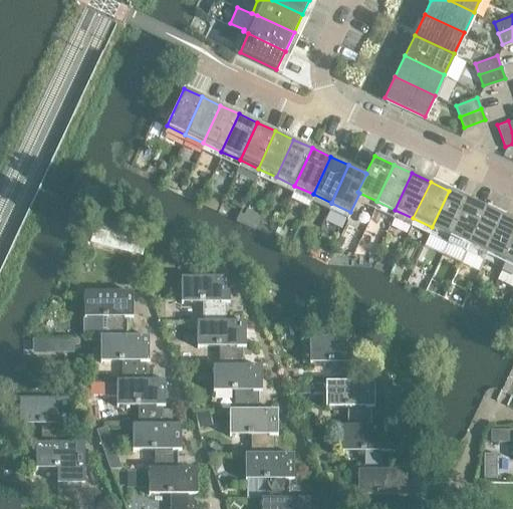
[(450,236),(467,199),(449,191),(432,227),(450,236)]
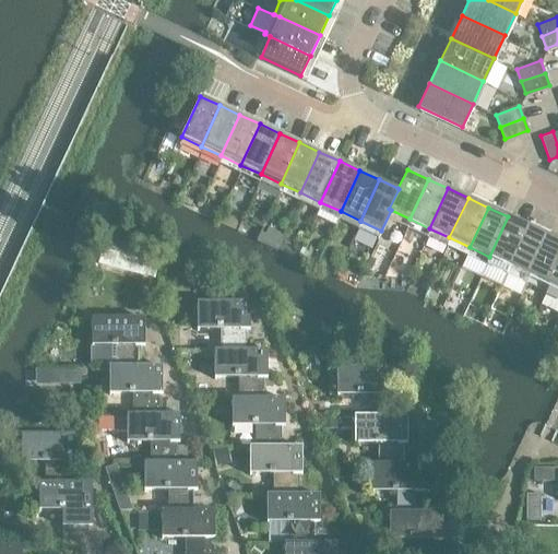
[(509,266),(529,226),(508,216),(489,257),(487,261),(507,271),(509,266)]
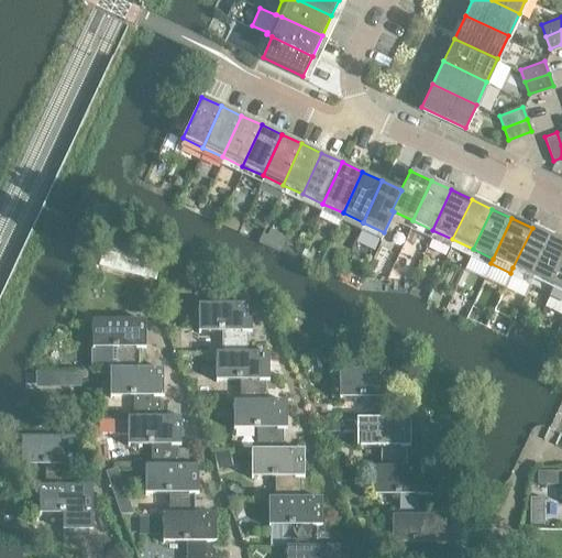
[(552,238),(532,228),(513,267),(533,277),(552,238)]
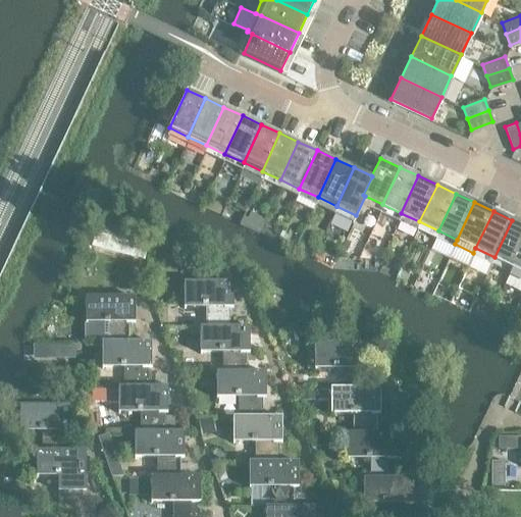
[(99,214),(91,244),(145,257),(152,227),(99,214)]
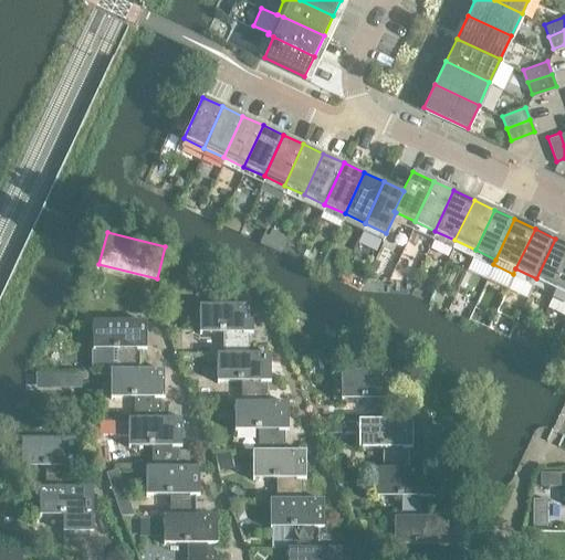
[(564,270),(564,242),(555,239),(536,278),(556,288),(564,270)]
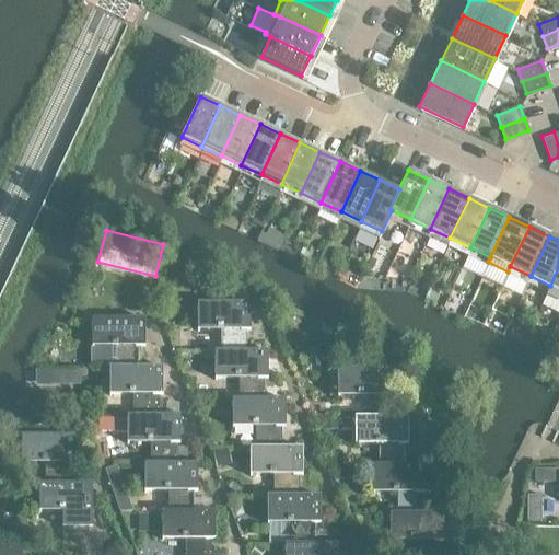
[(221,327),(221,349),(221,350),(247,351),(247,349),(247,301),(197,301),(197,326),(217,326),(217,327),(221,327)]
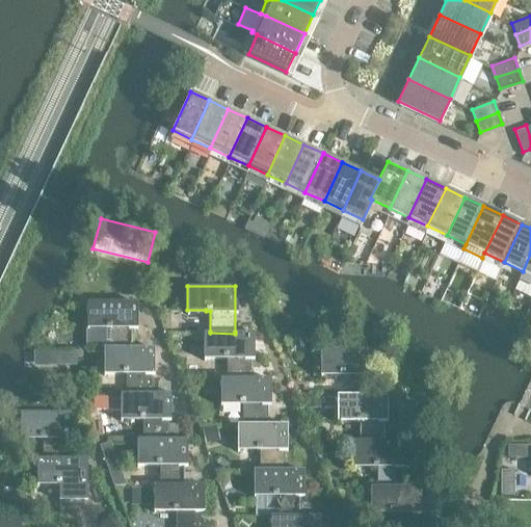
[(87,346),(103,346),(110,346),(110,347),(135,347),(135,346),(135,300),(87,300),(87,346)]
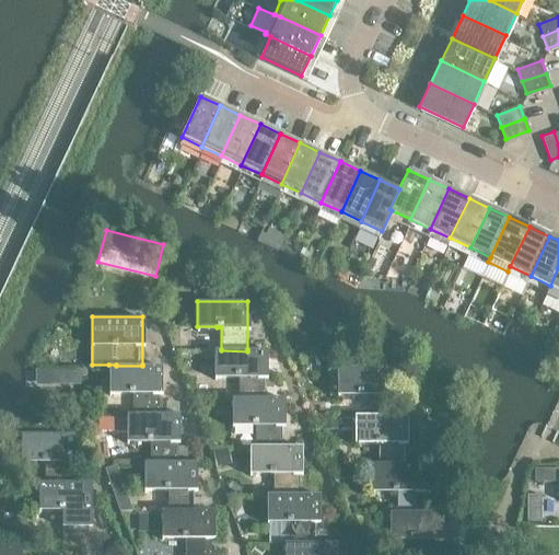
[(294,326),(283,331),(289,347),(301,343),(294,326)]
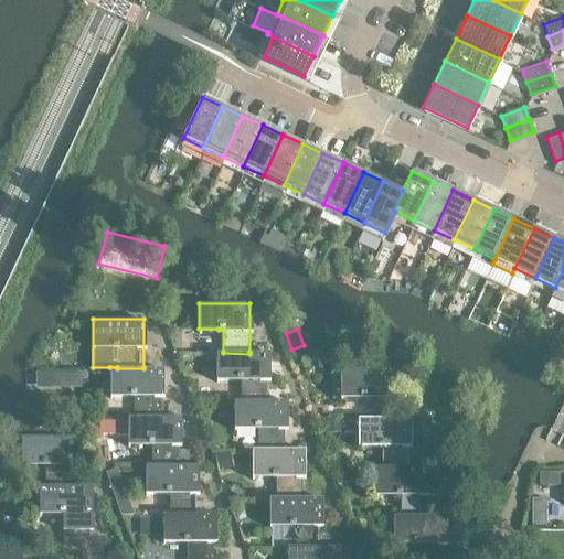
[(266,352),(249,352),(249,354),(223,353),(223,352),(216,352),(216,377),(236,377),(236,378),(241,378),(241,401),(241,402),(266,402),(266,401),(266,352)]
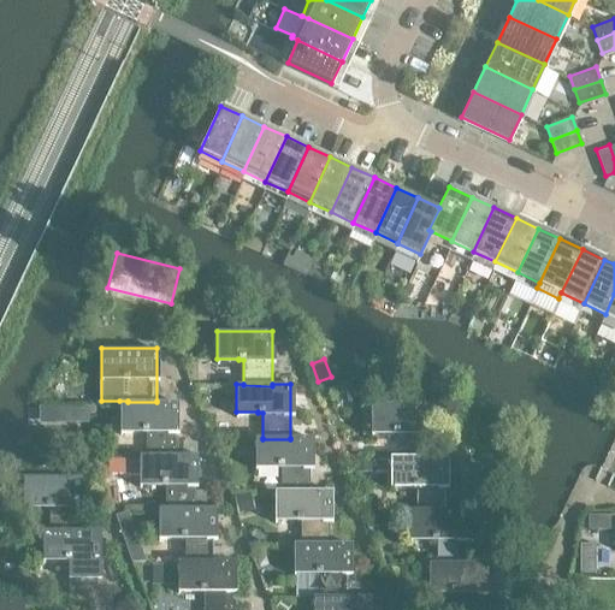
[(175,401),(157,401),(157,402),(128,402),(128,401),(119,401),(119,427),(142,427),(142,430),(146,430),(146,454),(146,455),(175,455),(175,454),(175,401)]
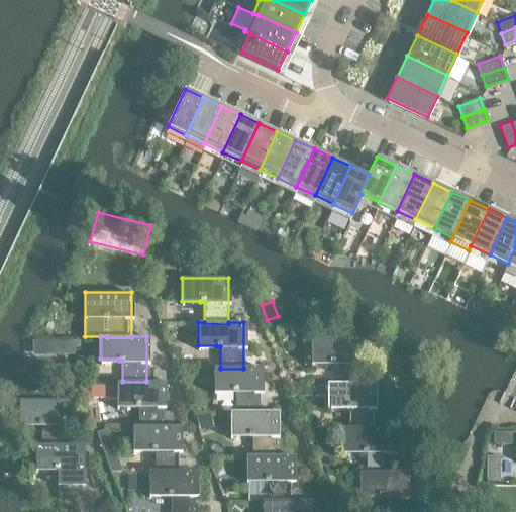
[(333,363),(333,382),(333,384),(356,384),(356,382),(356,338),(311,337),(311,362),(330,362),(330,363),(333,363)]
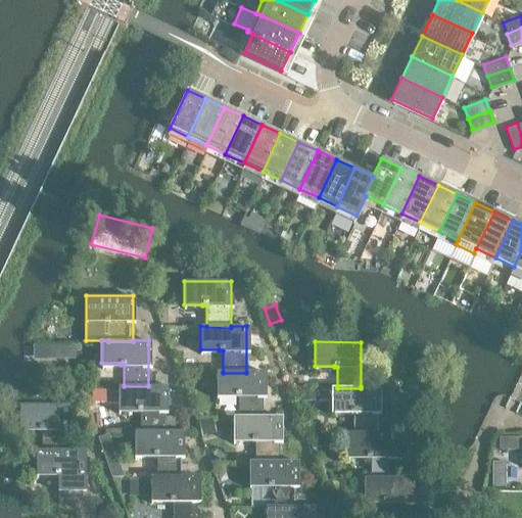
[(263,372),(246,372),(246,373),(223,373),(223,372),(217,372),(217,393),(236,393),(236,394),(239,394),(239,415),(239,417),(263,417),(263,415),(263,372)]
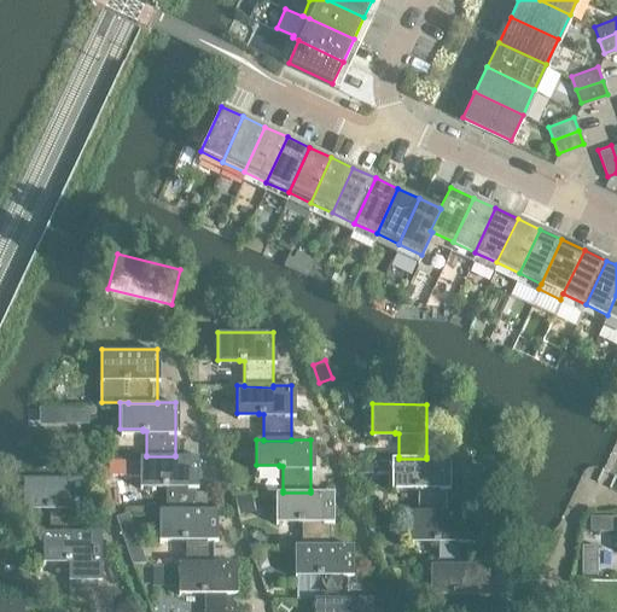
[(195,455),(175,455),(175,456),(146,456),(146,455),(139,455),(139,482),(162,482),(162,484),(167,484),(167,508),(167,510),(195,510),(195,507),(195,455)]
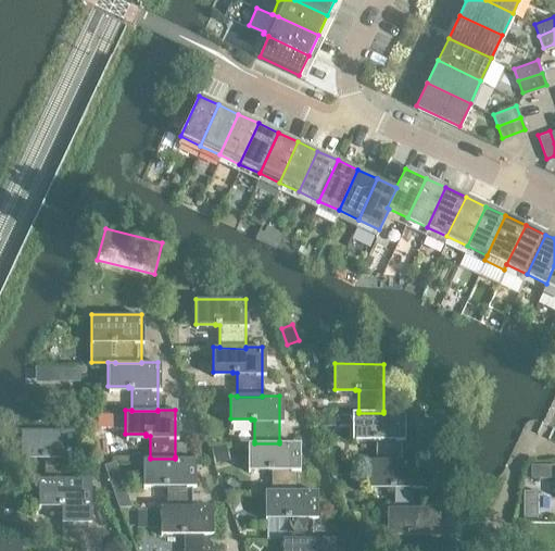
[(401,412),(383,411),(383,413),(358,413),(358,411),(352,411),(352,436),(371,436),(371,437),(376,437),(376,459),(376,461),(401,461),(401,459),(401,412)]
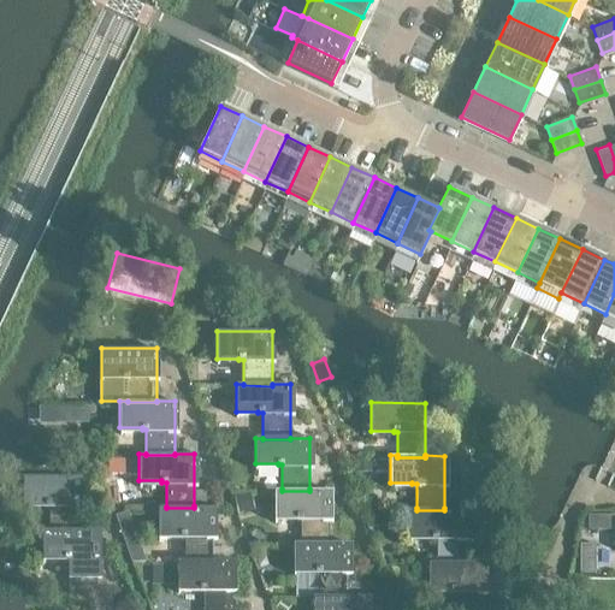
[(371,457),(355,457),(355,468),(371,468),(371,457)]
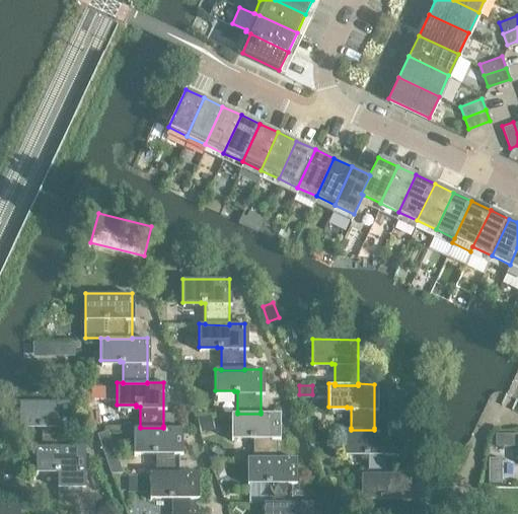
[(42,425),(42,445),(42,447),(66,446),(66,445),(66,400),(19,400),(19,424),(38,424),(39,425),(42,425)]
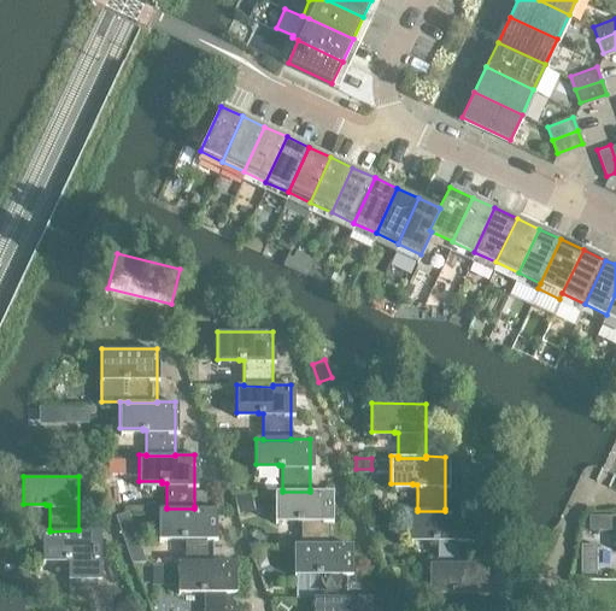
[(251,489),(234,494),(239,512),(256,507),(251,489)]
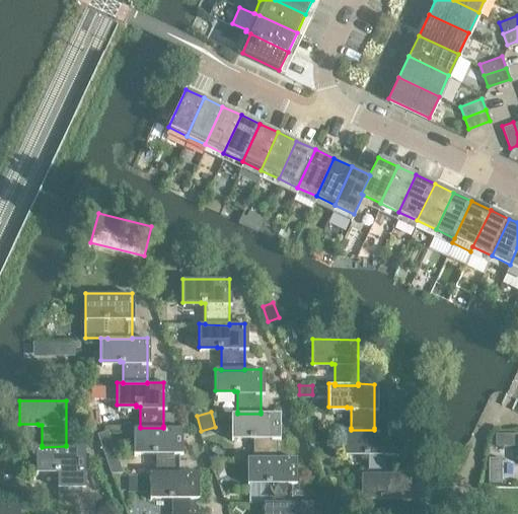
[(277,412),(261,412),(261,414),(237,414),(237,412),(231,412),(231,435),(249,435),(249,436),(253,436),(253,457),(253,458),(277,458),(277,457),(277,412)]
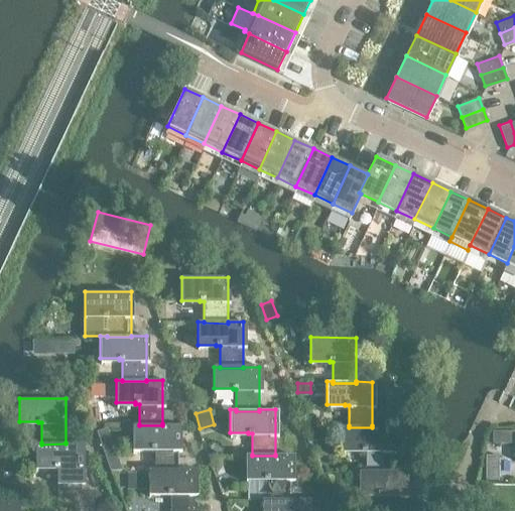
[(178,423),(162,423),(162,425),(139,425),(139,424),(133,424),(133,448),(151,448),(151,449),(155,449),(155,469),(155,470),(177,470),(178,469),(178,423)]
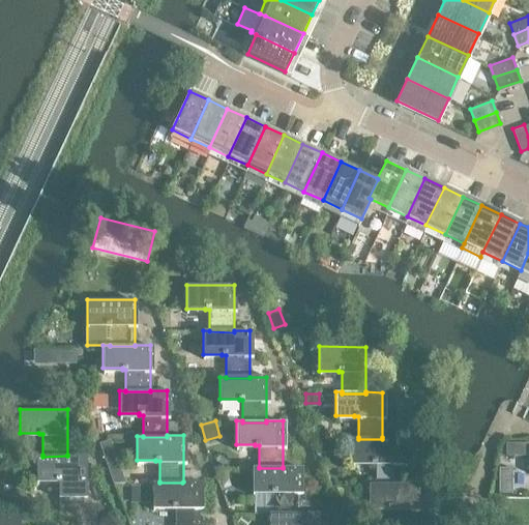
[(400,437),(382,437),(382,439),(358,439),(358,437),(352,437),(352,461),(372,462),(372,463),(375,463),(375,484),(375,485),(400,485),(400,484),(400,437)]
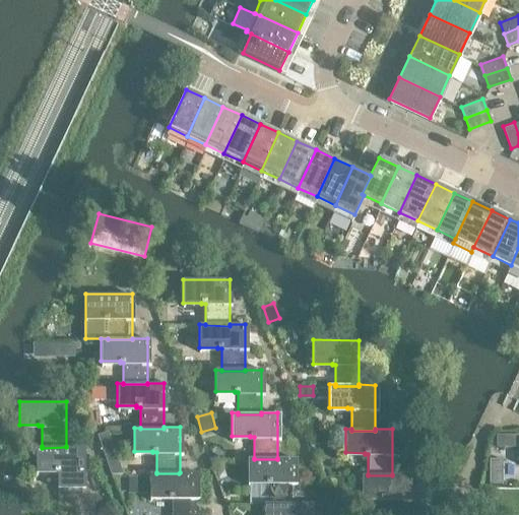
[(108,430),(96,433),(111,472),(123,471),(108,430)]
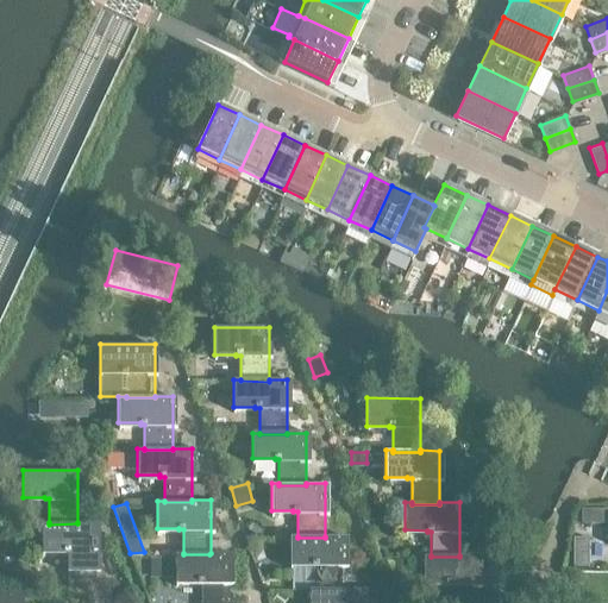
[(607,506),(581,507),(581,521),(607,520),(607,506)]
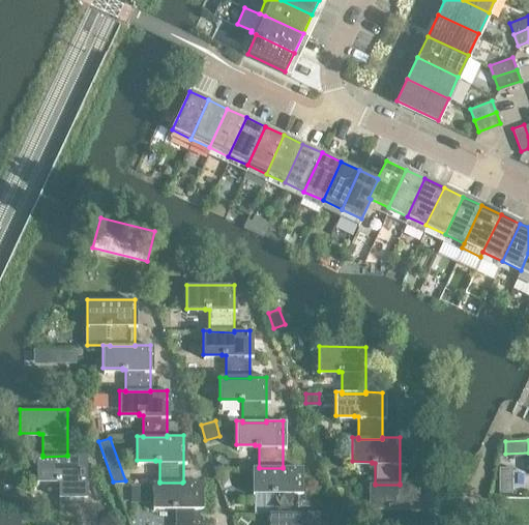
[(83,455),(67,455),(67,456),(42,457),(42,455),(36,455),(36,478),(56,478),(56,479),(60,479),(60,501),(83,501),(83,455)]
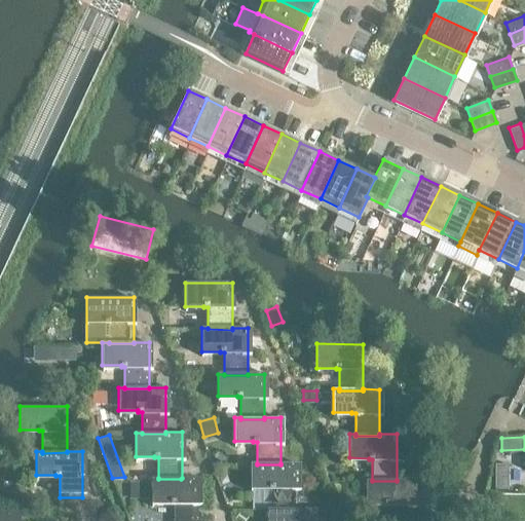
[(297,463),(280,463),(280,464),(257,464),(257,463),(251,463),(251,486),(269,486),(269,487),(273,488),(273,508),(273,509),(297,509),(297,508),(297,463)]
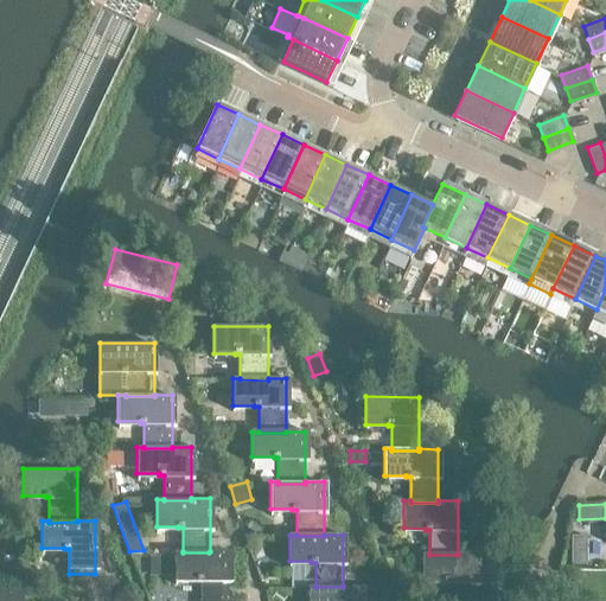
[(228,600),(228,551),(210,551),(209,552),(183,552),(183,551),(176,551),(176,577),(197,577),(197,580),(202,579),(201,600),(228,600)]
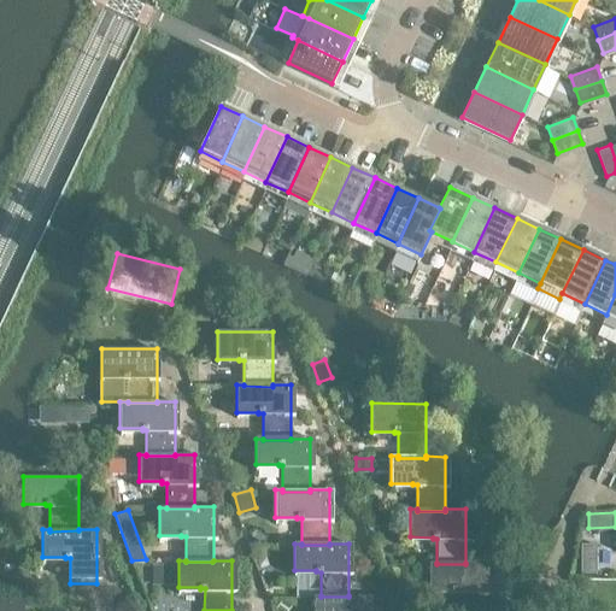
[(152,562),(152,582),(174,582),(174,562),(152,562)]
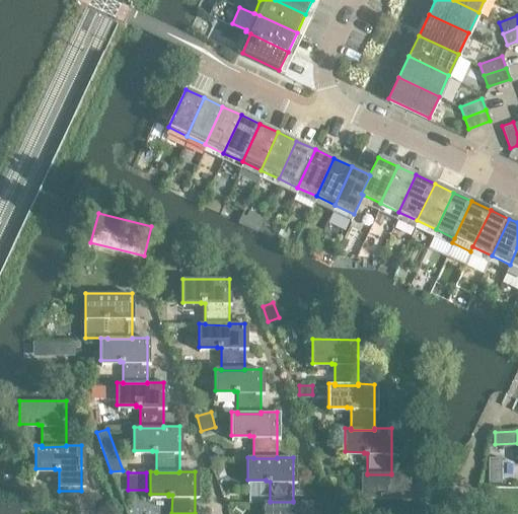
[(407,513),(408,473),(391,473),(391,474),(367,474),(367,473),(361,473),(361,496),(380,496),(380,498),(384,498),(384,513),(407,513)]
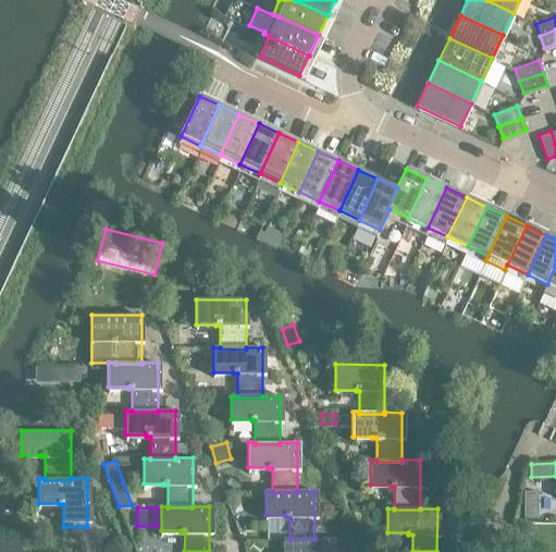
[(360,510),(360,522),(372,522),(372,510),(360,510)]
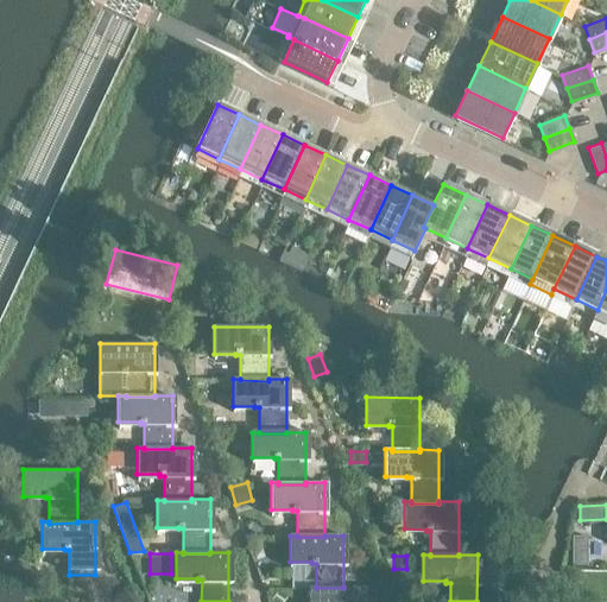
[(362,601),(362,587),(343,587),(343,588),(316,588),(316,587),(309,587),(308,601),(362,601)]
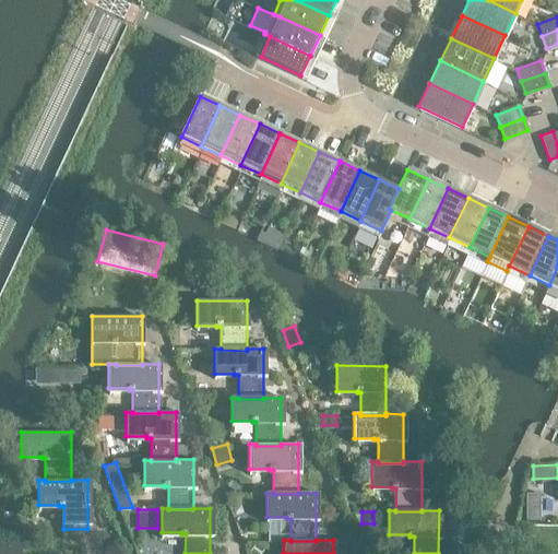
[(256,541),(250,549),(257,553),(258,553),(264,546),(256,541)]
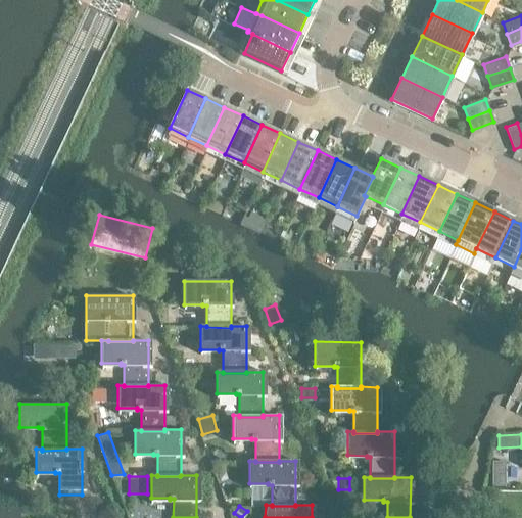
[(15,517),(16,517),(16,508),(0,508),(0,517),(15,517)]
